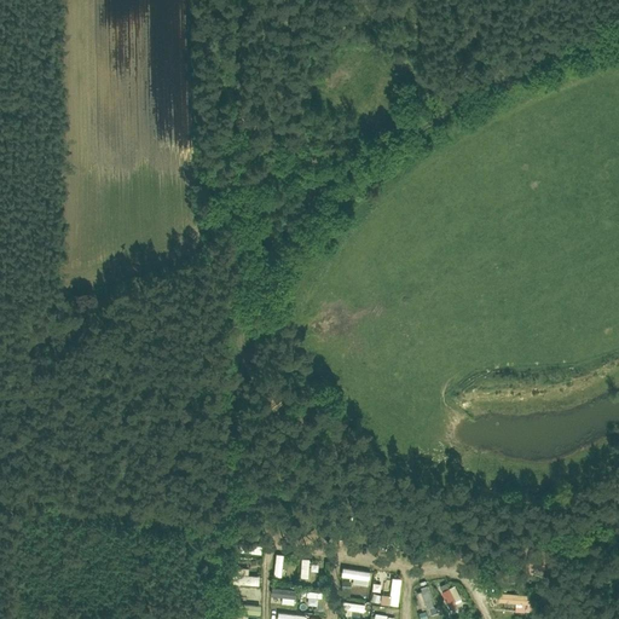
[(241,543),(239,551),(261,554),(262,545),(241,543)]
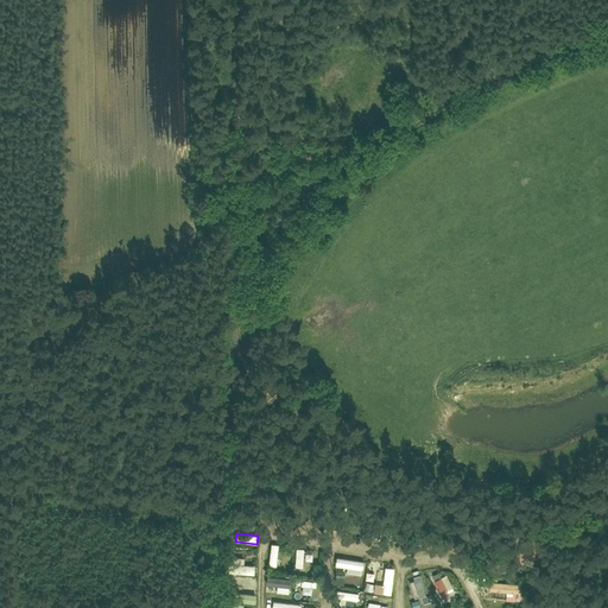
[(335,558),(335,567),(346,567),(346,574),(362,574),(362,559),(335,558)]
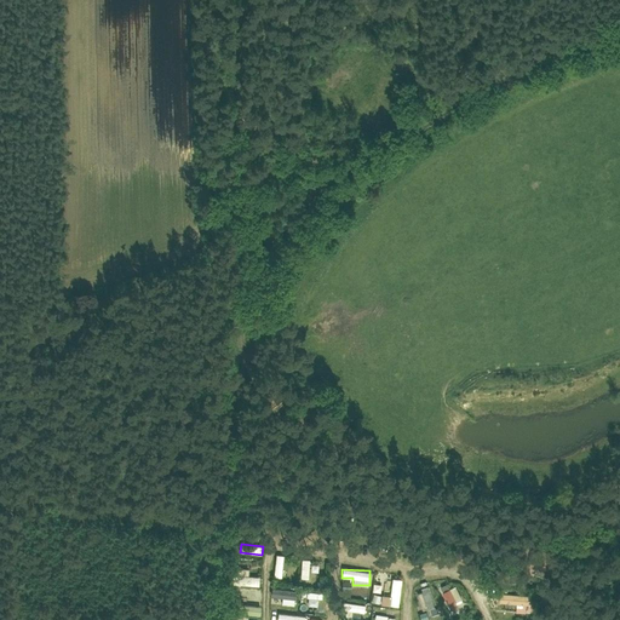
[(234,577),(234,586),(260,586),(260,577),(234,577)]
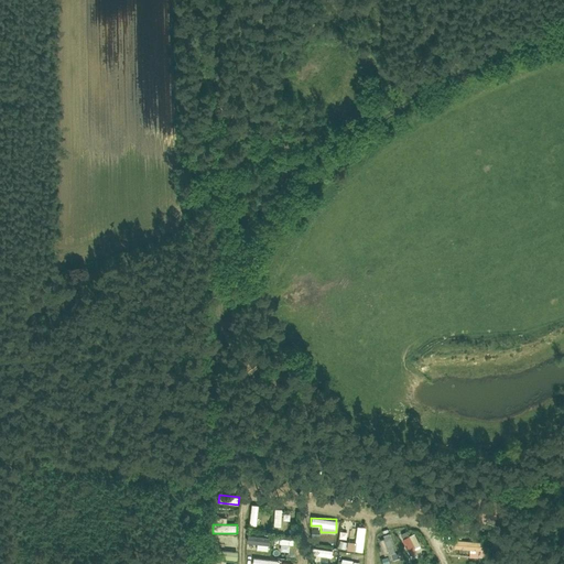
[(346,542),(346,551),(365,551),(366,527),(355,527),(355,542),(346,542)]
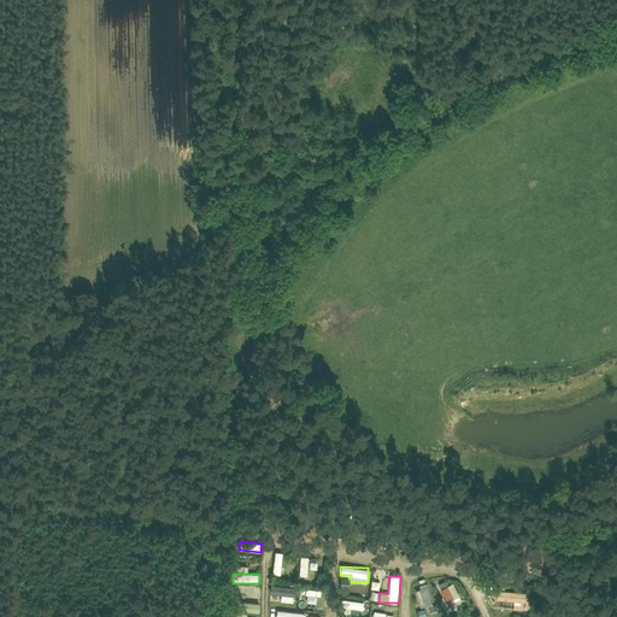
[(440,589),(448,607),(462,601),(454,583),(440,589)]
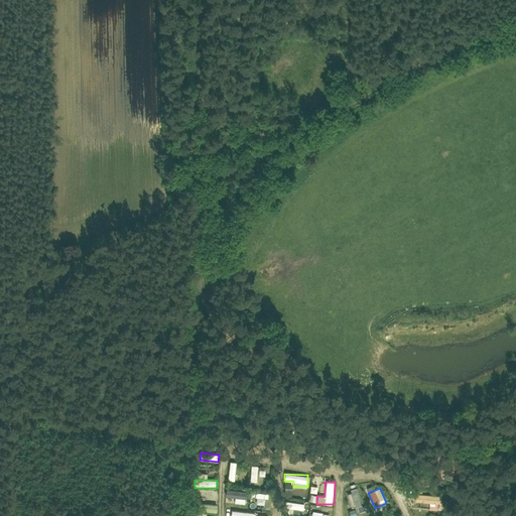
[(218,489),(194,489),(194,498),(218,499),(218,489)]
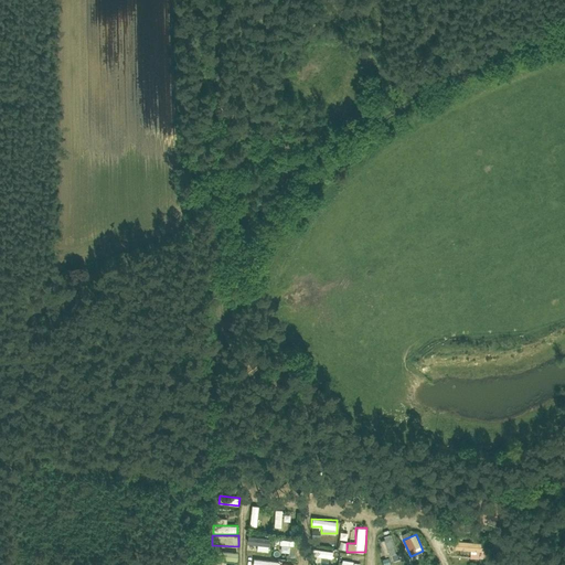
[(387,563),(397,561),(393,535),(382,537),(387,563)]
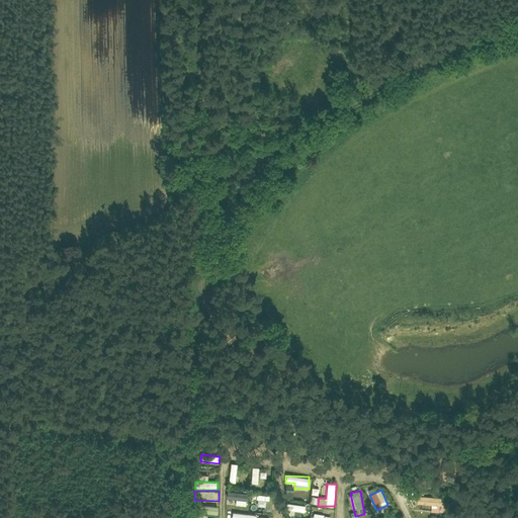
[(236,505),(247,506),(248,493),(227,492),(227,499),(236,500),(236,505)]
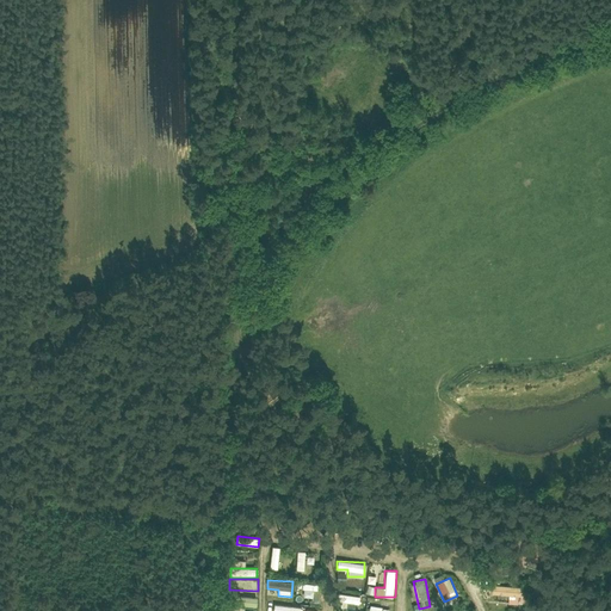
[(358,610),(359,596),(338,594),(338,602),(343,602),(341,609),(358,610)]
